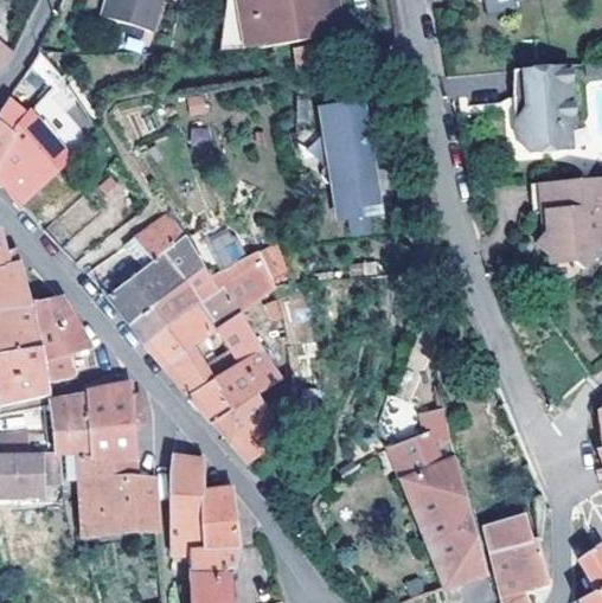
[(104,0),(102,14),(152,26),(158,0),(104,0)]
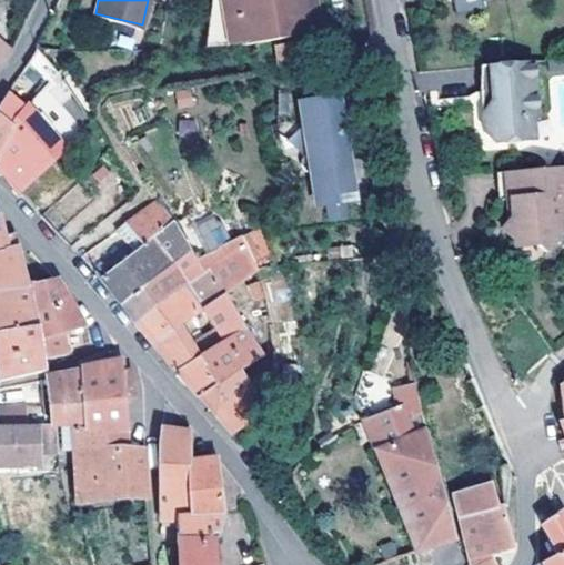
[(262,40),(324,28),(319,0),(211,0),(204,43),(262,40)]
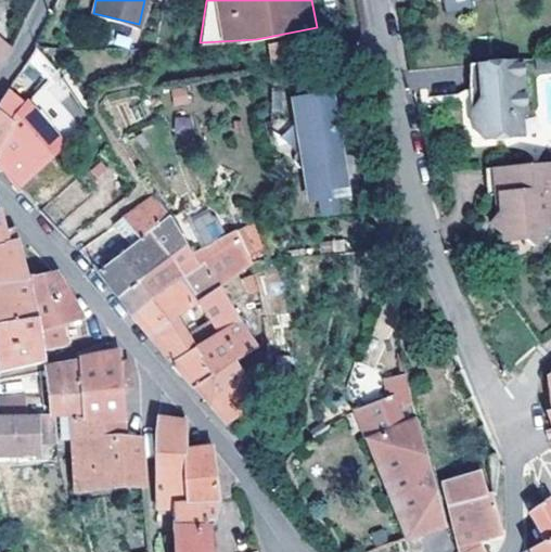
[(55,65),(38,42),(28,56),(40,74),(55,65)]
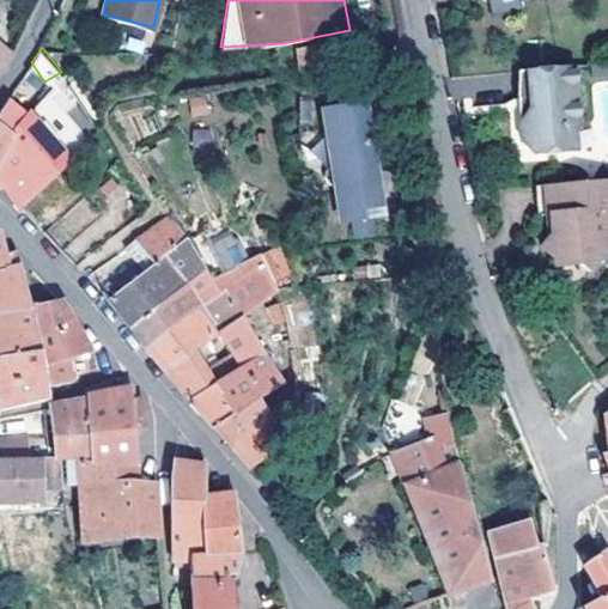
[(575,120),(588,117),(593,117),(585,59),(537,64),(542,103),(530,117),(534,138),(547,147),(565,145),(576,133),(575,120)]
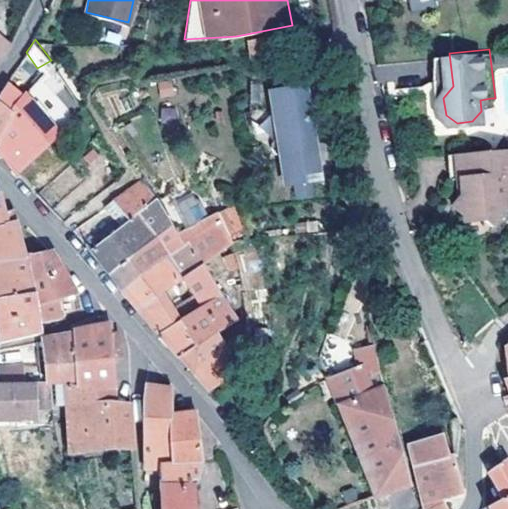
[(453,86),(449,53),(442,55),(440,79),(443,98),(453,86)]
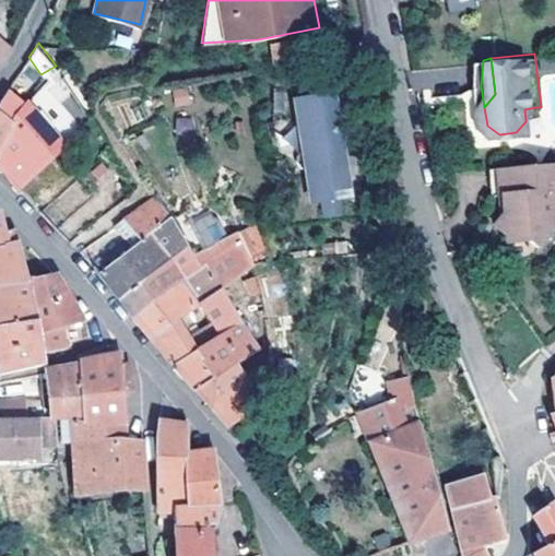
[(36,114),(7,91),(0,99),(0,110),(18,123),(0,151),(0,158),(9,170),(20,184),(65,141),(36,114)]
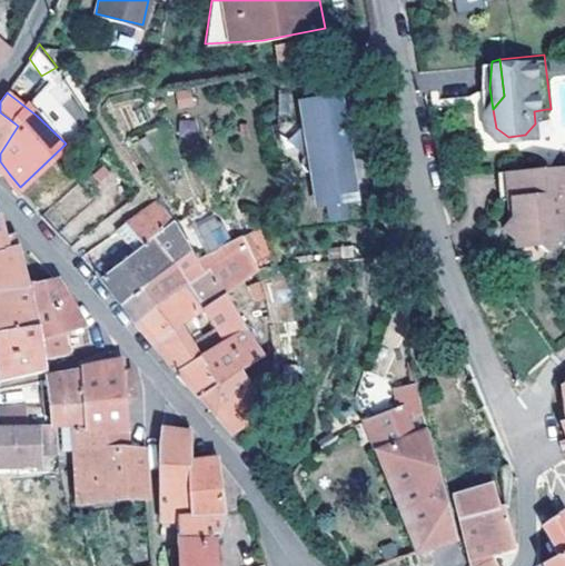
[(306,168),(313,171),(352,167),(340,95),(300,99),(309,151),(305,155),(303,159),(303,164),(306,168)]
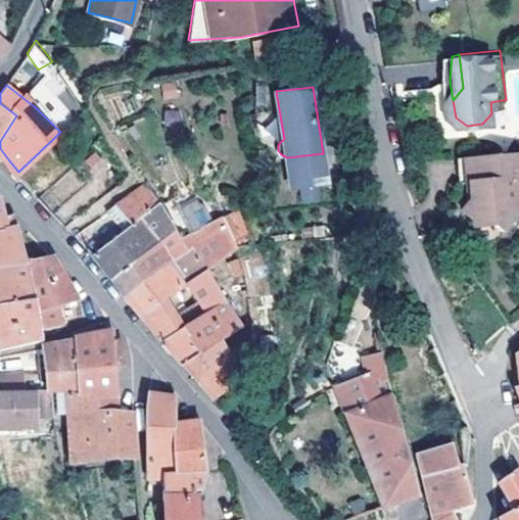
[(503,121),(502,100),(490,102),(491,113),(482,124),(503,121)]
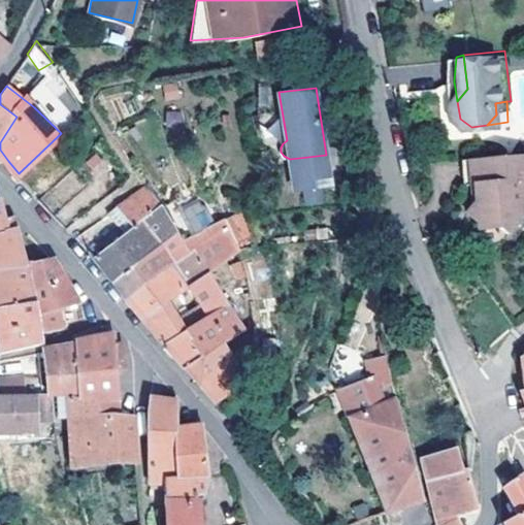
[(0,142),(17,117),(0,104),(0,142)]
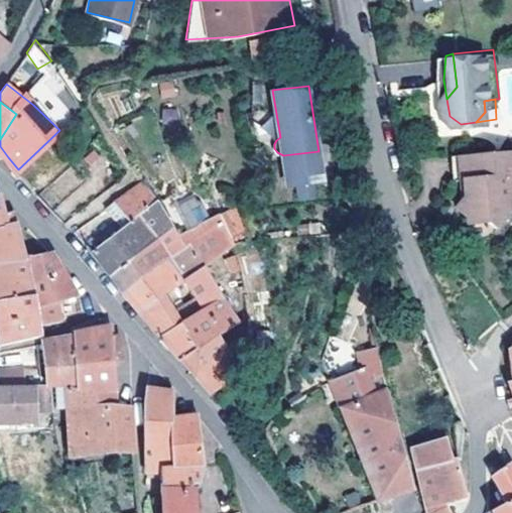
[(511,147),(469,153),(472,178),(475,177),(477,196),(469,205),(480,215),(481,222),(503,218),(511,225),(511,147)]
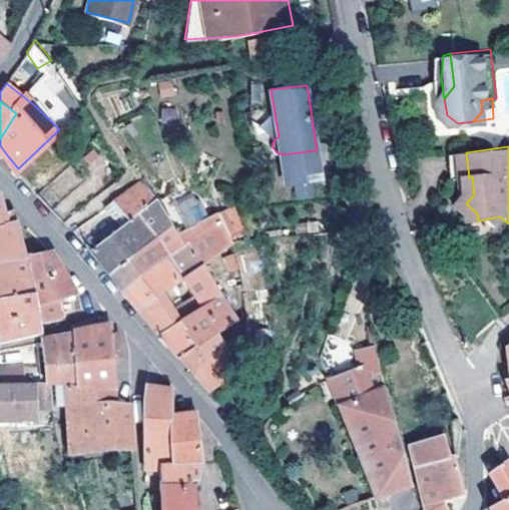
[(317,150),(282,154),(286,183),(294,181),(311,179),(321,177),(317,150)]
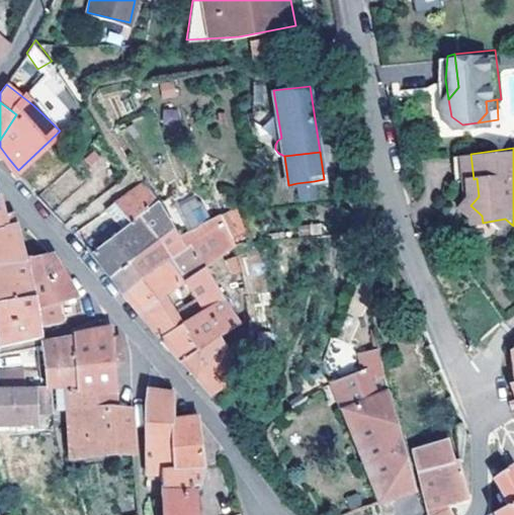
[(474,179),(470,154),(462,154),(466,179),(474,179)]
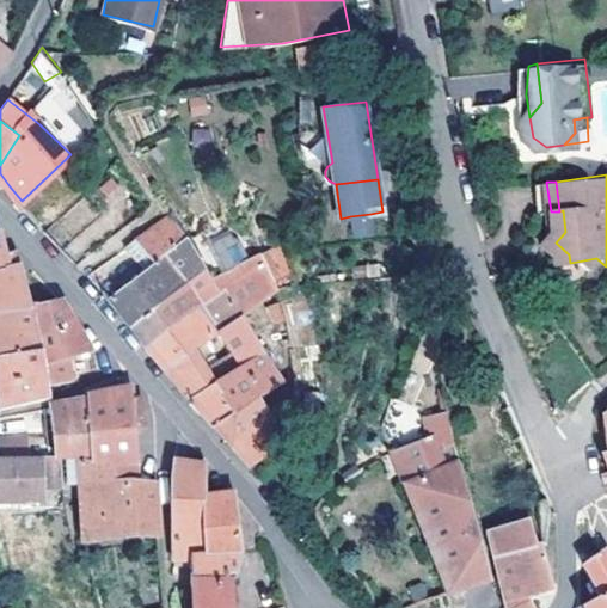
[(350,216),(353,235),(374,233),(371,214),(350,216)]
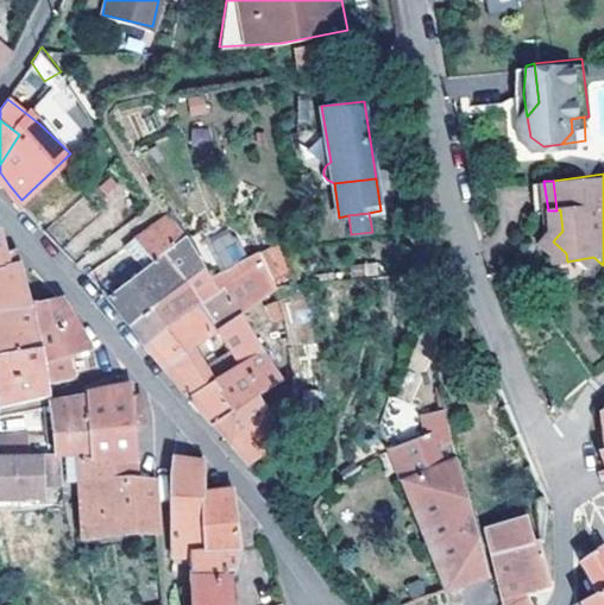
[(120,312),(132,325),(203,266),(170,215),(126,246),(143,268),(107,297),(120,312)]
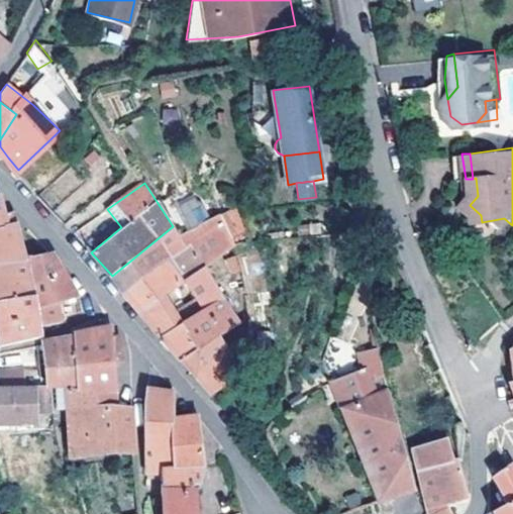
[(0,192),(0,258),(30,253),(24,243),(16,218),(13,210),(7,210),(6,207),(0,192)]
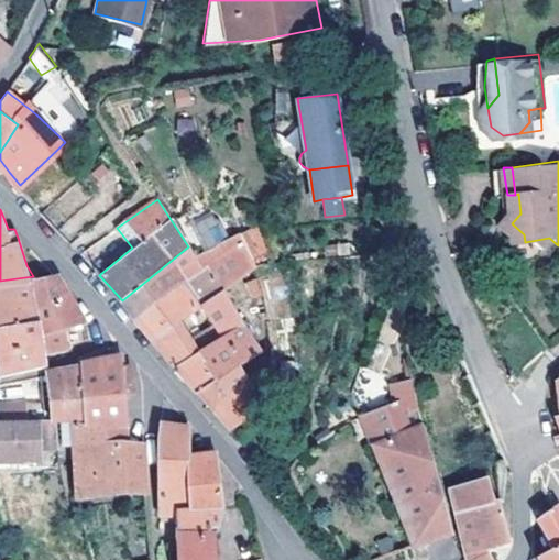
[(209,248),(230,235),(221,219),(212,219),(211,216),(196,226),(209,248)]
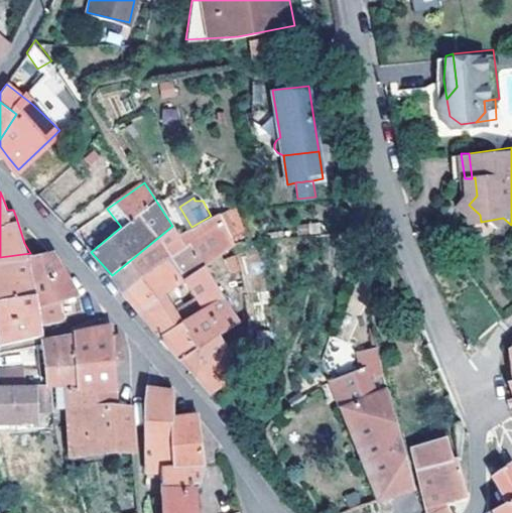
[(121,286),(130,296),(172,262),(168,255),(188,242),(204,264),(234,241),(220,211),(211,216),(192,227),(178,235),(172,226),(112,275),(121,286)]
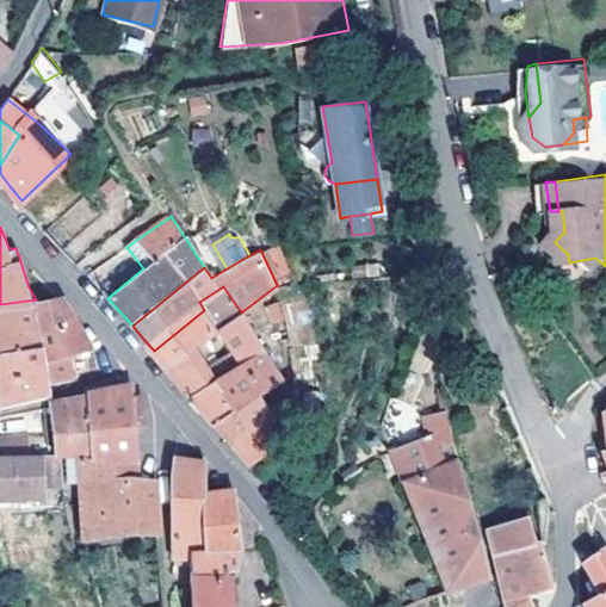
[(204,408),(235,443),(272,416),(273,415),(260,395),(284,378),(241,313),(223,286),(199,302),(204,310),(217,332),(223,327),(245,359),(217,378),(193,395),(204,408)]
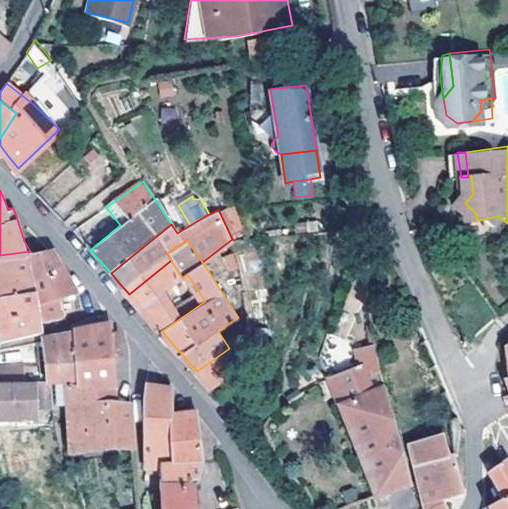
[(0,293),(35,287),(31,255),(30,251),(0,255),(0,293)]
